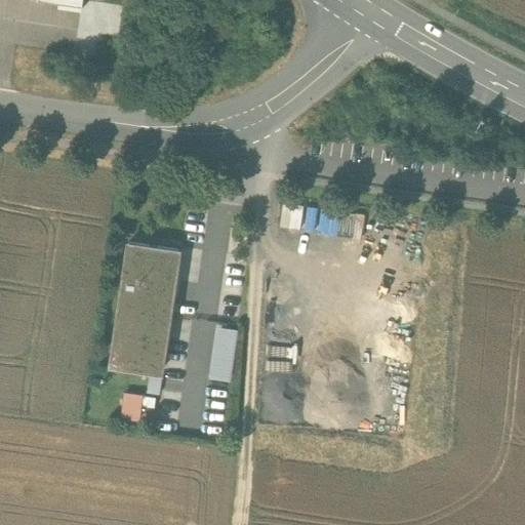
[(43,0),(58,2),(57,9),(80,12),(82,0),(43,0)]
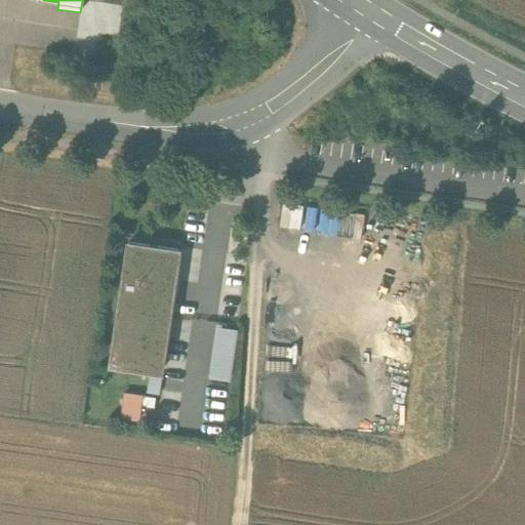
[(206,58),(200,70),(205,72),(210,62),(206,58)]
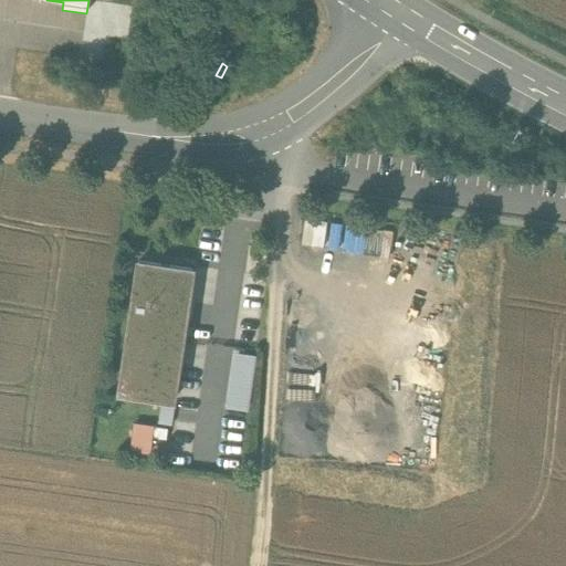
[(192,270),(138,262),(119,394),(173,401),(192,270)]
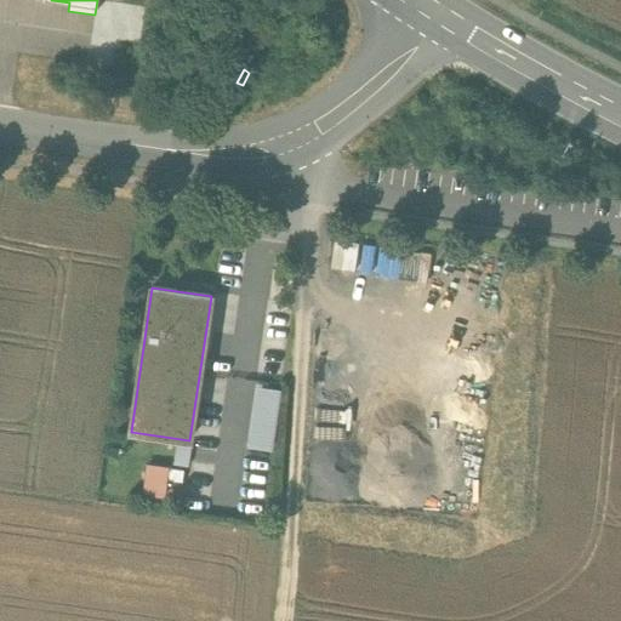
[(280,391),(256,387),(248,448),(271,451),(280,391)]
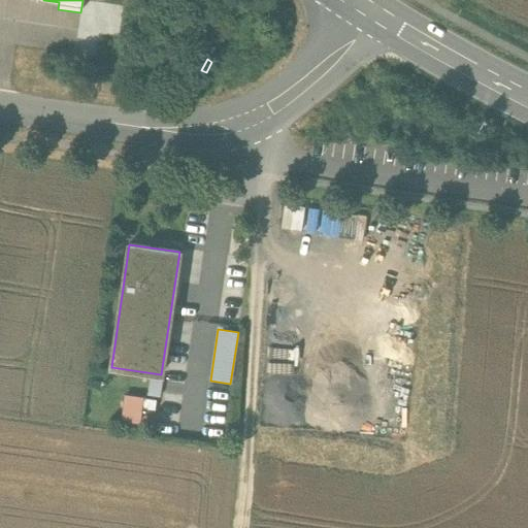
[(163,380),(150,377),(147,395),(160,397),(163,380)]
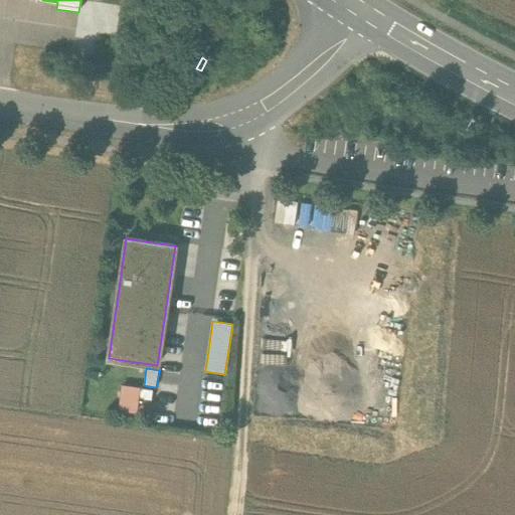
[(139,398),(151,399),(152,390),(141,388),(139,398)]
